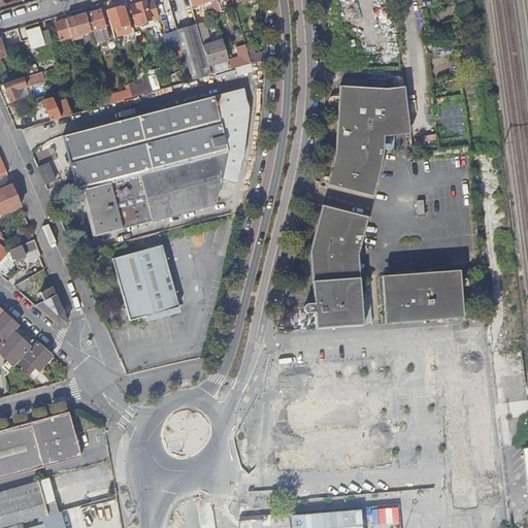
[(130,7),(135,25),(159,19),(154,0),(145,3),(142,1),(138,3),(136,5),(130,7)]
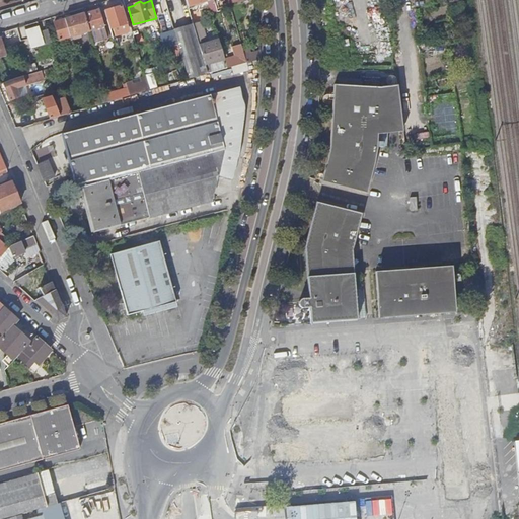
[(115,33),(128,29),(122,7),(104,12),(114,42),(117,41),(115,33)]
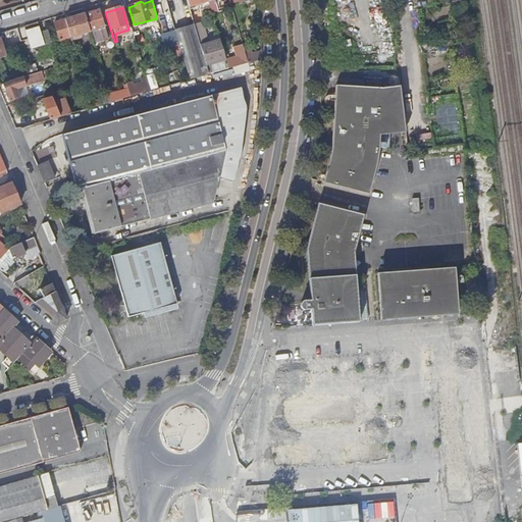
[(85,14),(90,33),(105,28),(104,23),(106,22),(103,12),(101,12),(100,10),(85,14)]
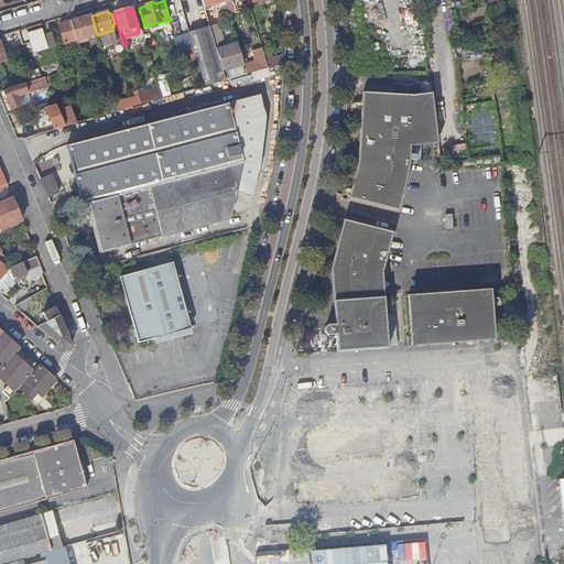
[(76,41),(97,35),(91,15),(71,21),(71,22),(76,40),(76,41)]
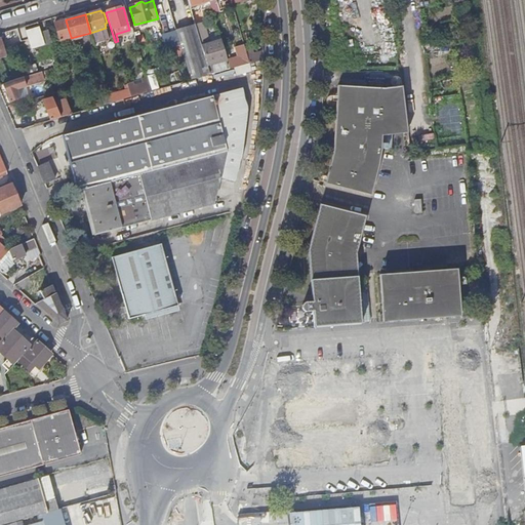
[(45,46),(52,44),(45,21),(38,23),(45,46)]
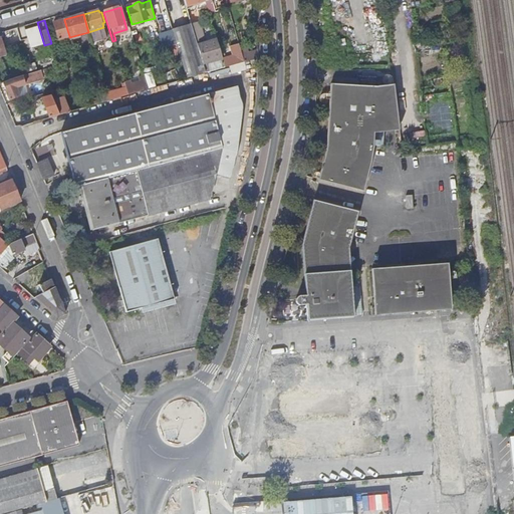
[(58,40),(69,36),(64,20),(53,23),(58,40)]
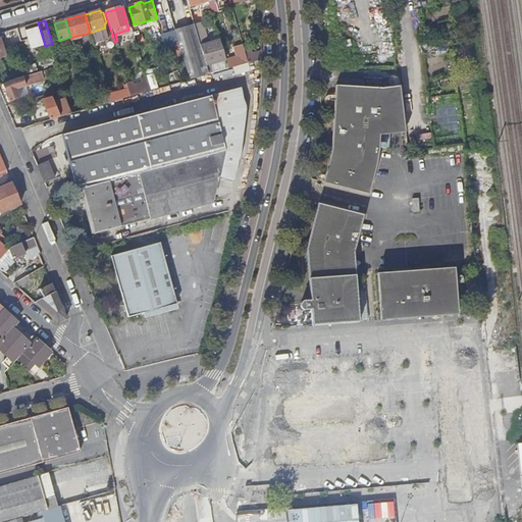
[(189,81),(209,74),(194,24),(174,31),(189,81)]
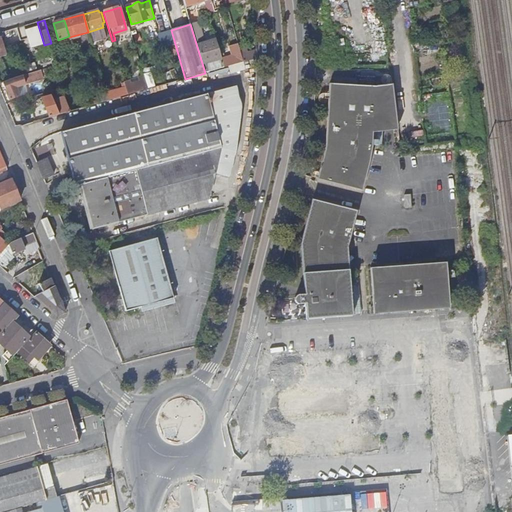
[(21,40),(28,38),(24,25),(17,28),(21,40)]
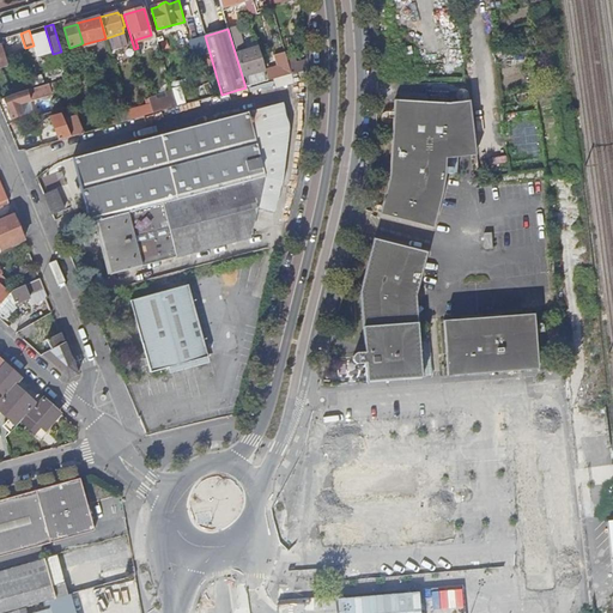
[(5,44),(16,42),(14,35),(2,38),(5,44)]
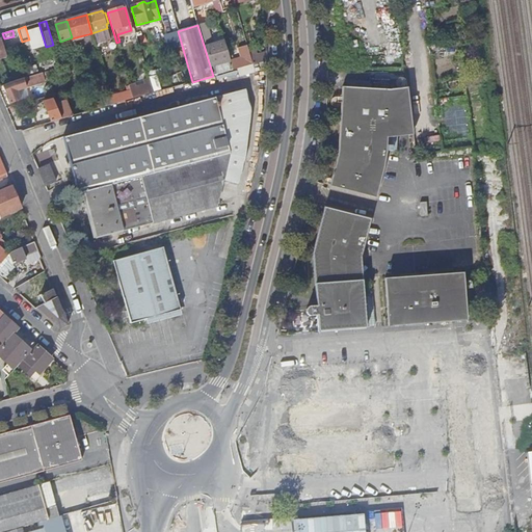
[(211,67),(230,60),(224,42),(208,47),(210,53),(207,54),(211,67)]
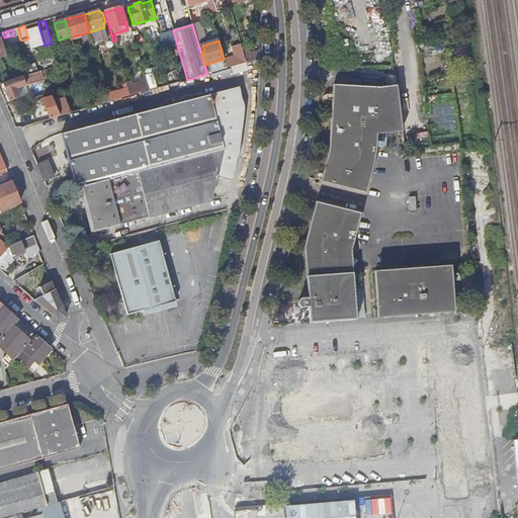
[(246,63),(259,60),(258,53),(251,55),(249,50),(243,51),(246,63)]
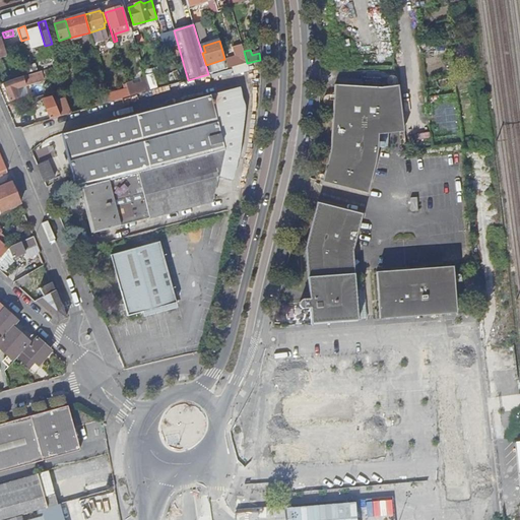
[(249,71),(247,63),(233,68),(235,75),(249,71)]
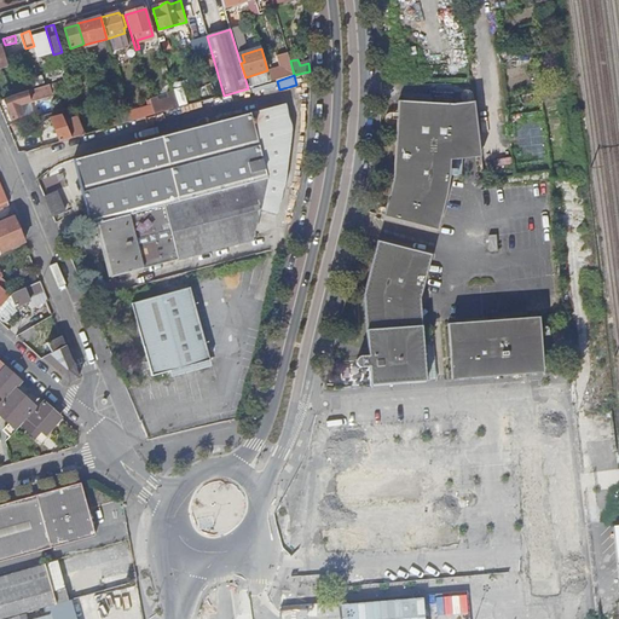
[(35,97),(51,92),(48,85),(34,90),(35,97)]
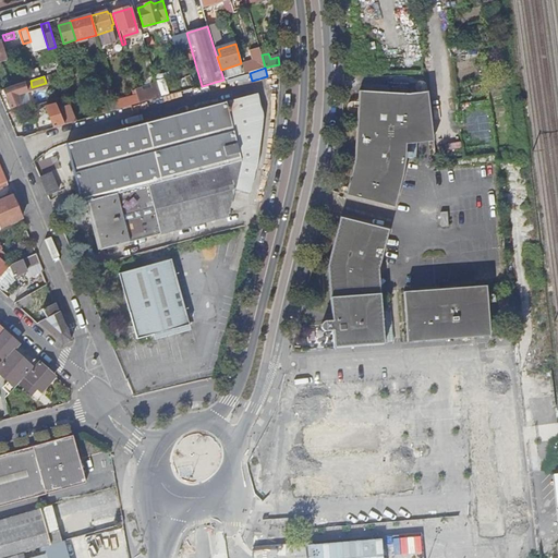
[(11,109),(22,106),(17,95),(27,92),(25,83),(13,85),(2,89),(11,109)]
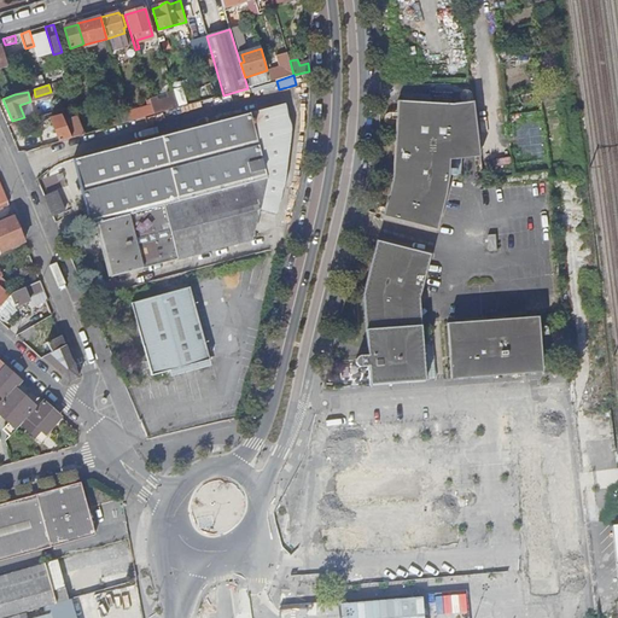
[(155,115),(178,109),(175,100),(152,108),(155,115)]
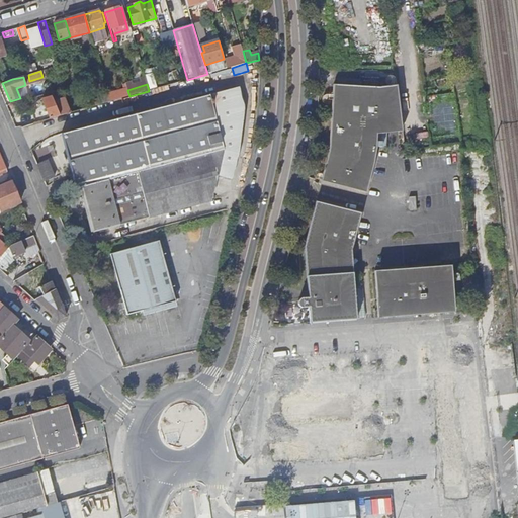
[(367,193),(374,164),(377,150),(378,135),(389,134),(403,132),(398,86),(380,88),(379,88),(339,86),(334,86),(331,149),(330,153),(322,182),(367,193)]
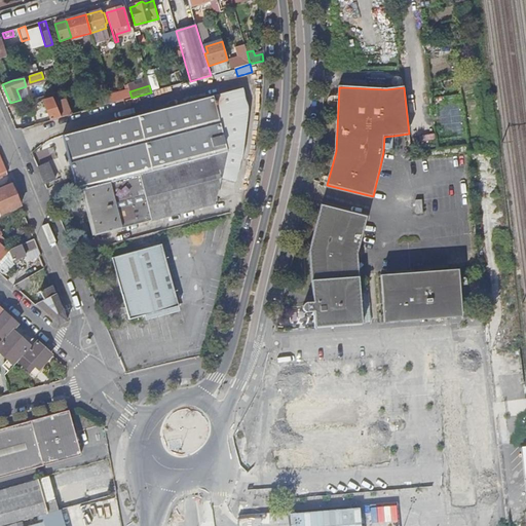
[(243,89),(64,137),(78,191),(83,190),(95,236),(122,229),(121,227),(151,219),(152,221),(214,205),(221,179),(235,184),(243,158),(249,110),(243,89)]
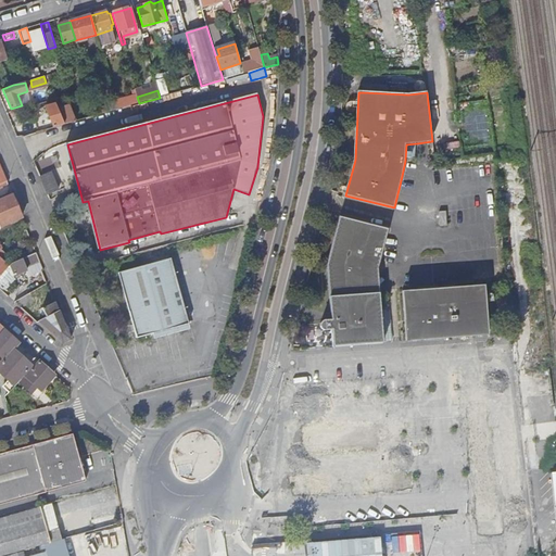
[(53,127),(64,125),(59,112),(61,111),(60,109),(58,110),(55,104),(45,108),(53,127)]
